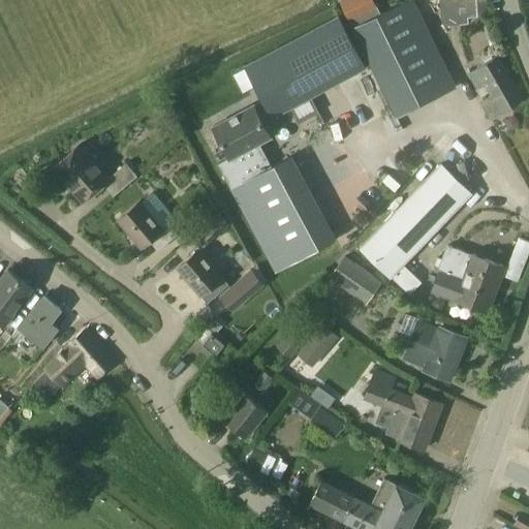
[(456,88),(413,0),(410,0),(390,10),(386,2),(374,7),(370,0),(346,0),(359,25),(352,28),(396,117),(456,88)]
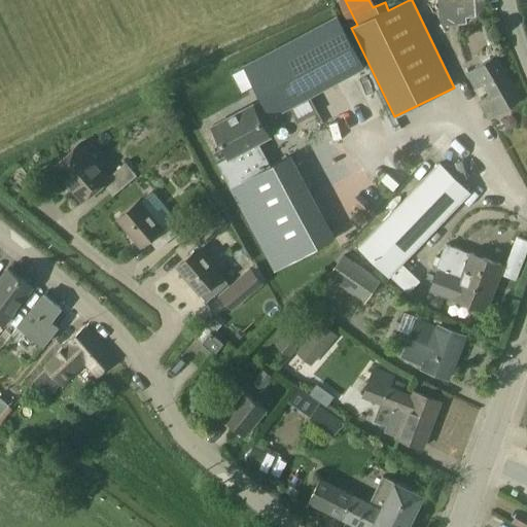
[(475,0),(437,0),(440,21),(442,26),(466,24),(466,16),(477,15),(475,0)]
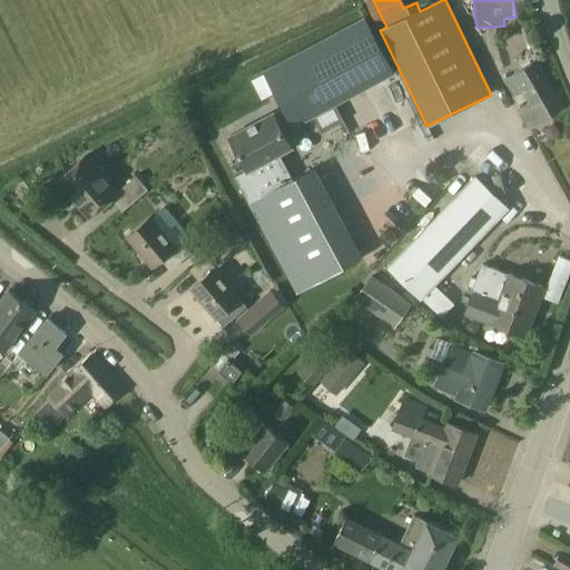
[(390,62),(371,27),(364,16),(263,70),(293,128),(395,74),(390,62)]
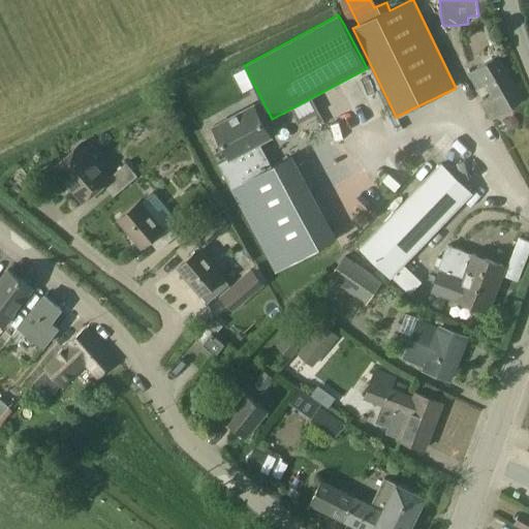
[(492,118),(523,99),(497,56),(484,64),(478,66),(477,67),(478,67),(467,73),(476,89),(488,84),(494,94),(481,101),(492,118)]
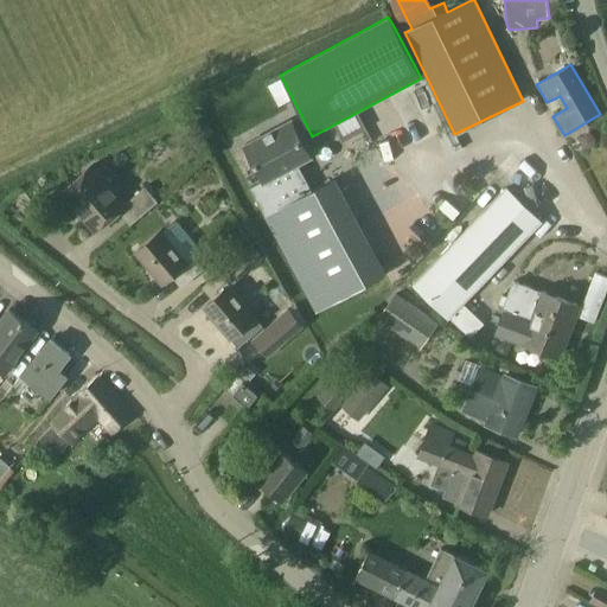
[(317,314),(333,304),(387,275),(336,179),(312,191),(299,166),(312,159),(306,147),(292,119),(242,145),(261,181),(249,189),(257,205),(317,314)]
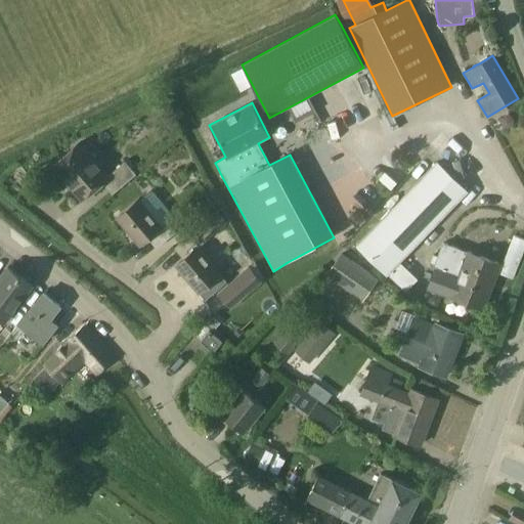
[(125,162),(108,176),(80,143),(53,166),(83,200),(102,183),(113,194),(136,174),(125,162)]
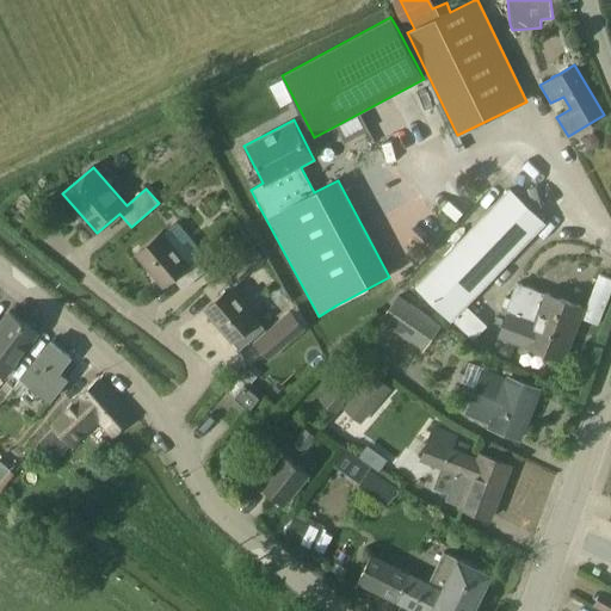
[(451,319),(462,329),(461,331),(473,341),(487,326),(476,315),(475,316),(464,306),(543,223),(510,190),(417,285),(450,319),(451,319)]
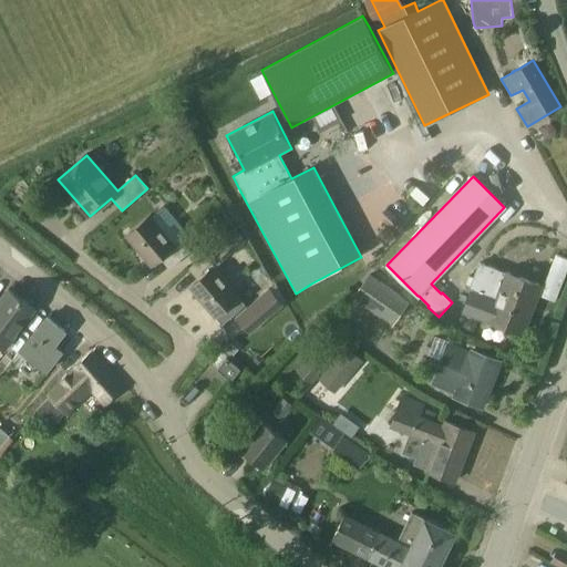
[(126,236),(151,265),(161,257),(169,267),(188,250),(179,241),(175,245),(151,216),(126,236)]
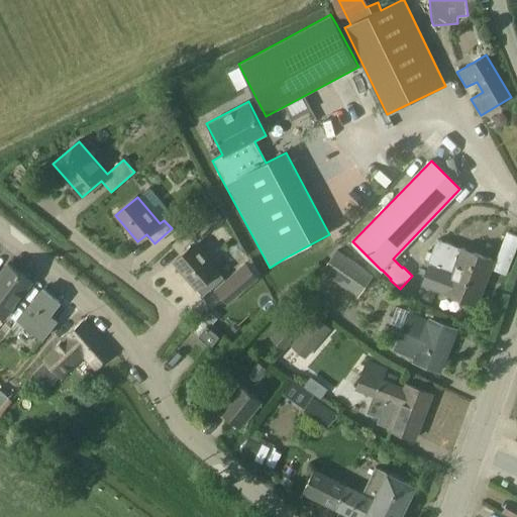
[(219,272),(196,244),(201,239),(201,238),(215,226),(206,216),(172,245),(182,255),(174,263),(197,290),(198,290),(203,296),(223,278),(218,272),(219,272)]
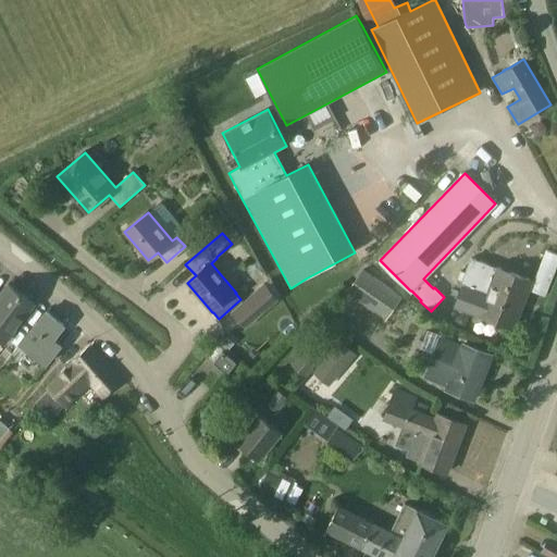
[(512,327),(530,281),(498,268),(498,269),(471,258),(465,273),(460,271),(457,279),(462,281),(461,282),(465,282),(454,307),(479,317),(480,314),(512,327)]
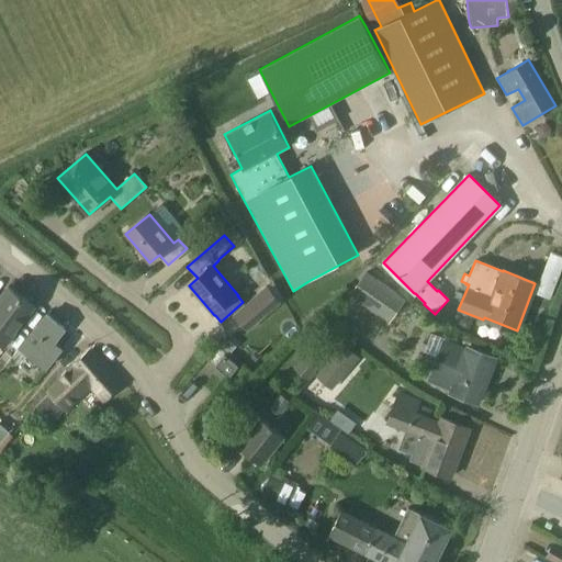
[(350,296),(389,323),(405,300),(366,272),(350,296)]
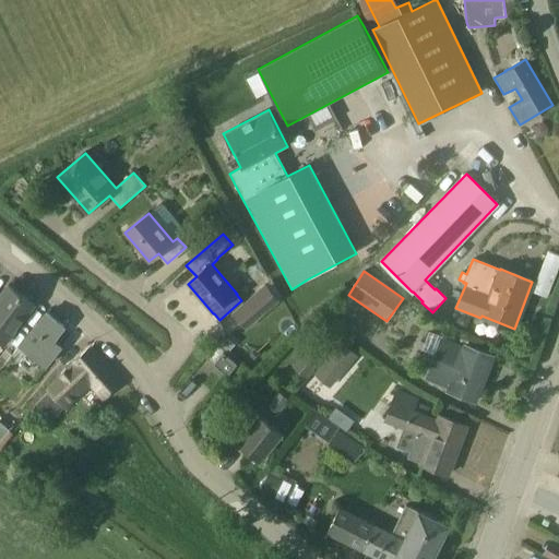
[(265,284),(232,313),(246,330),(281,300),(265,284)]
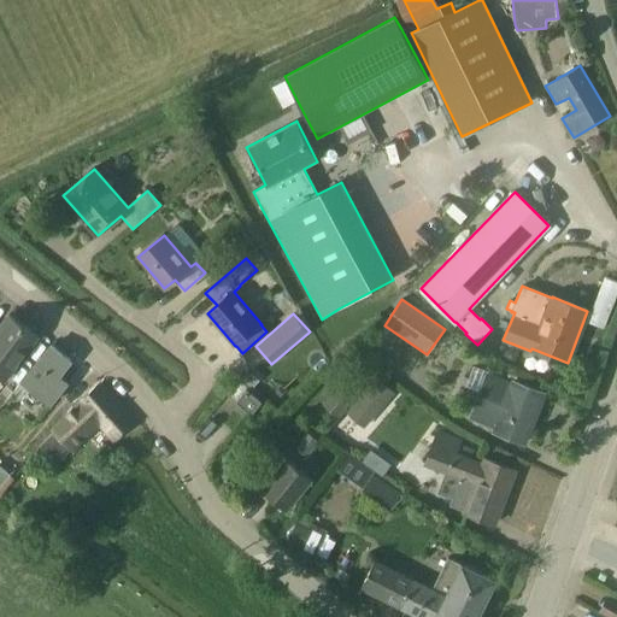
[(0,376),(5,381),(39,336),(11,315),(0,328),(0,376)]
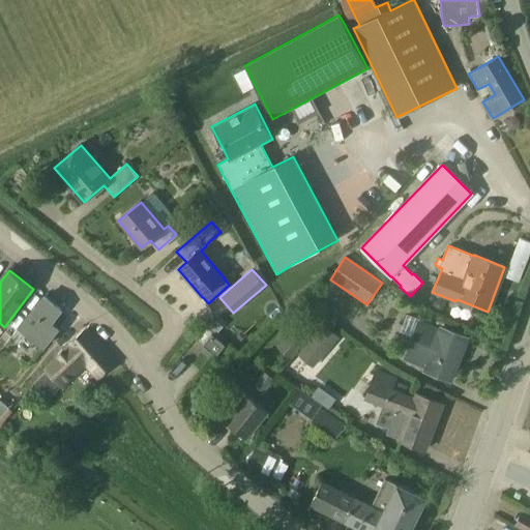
[(50,323),(61,311),(45,297),(10,335),(26,350),(34,341),(40,347),(57,329),(50,323)]
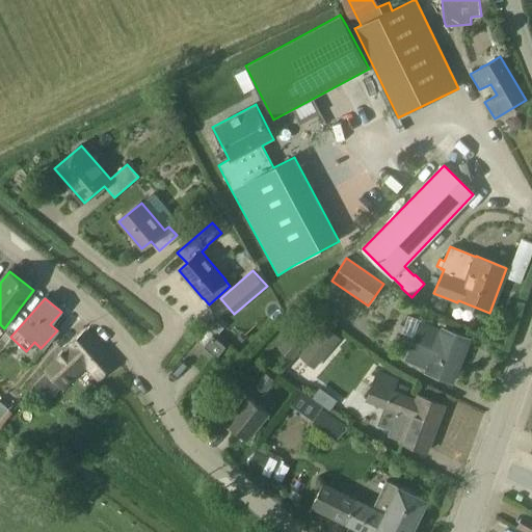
[(453,381),(470,339),(442,328),(420,320),(404,361),(426,368),(425,371),(453,381)]
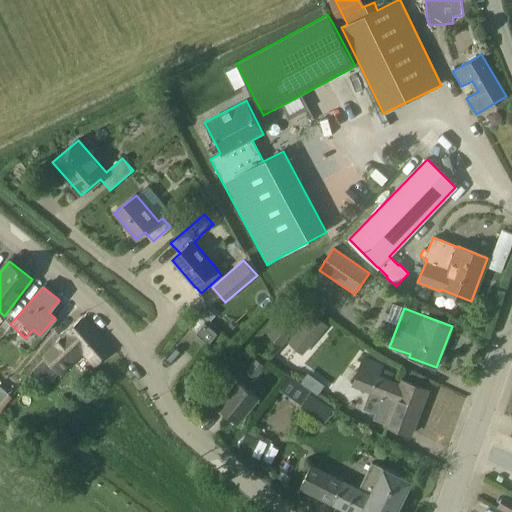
[(283,317),(267,334),(281,346),(296,328),(283,317)]
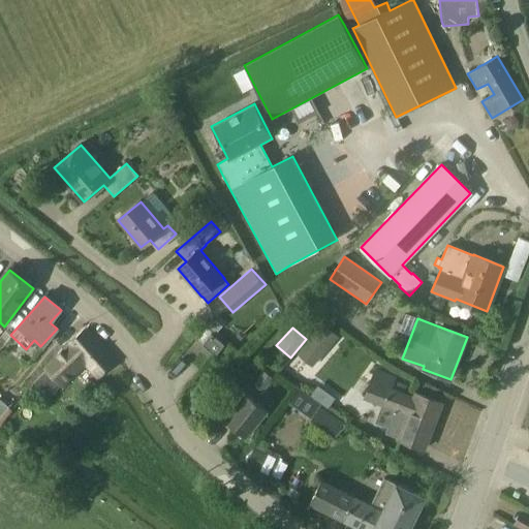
[(43,368),(47,370),(29,387),(44,402),(62,385),(62,384),(86,362),(99,376),(115,363),(85,330),(43,368)]
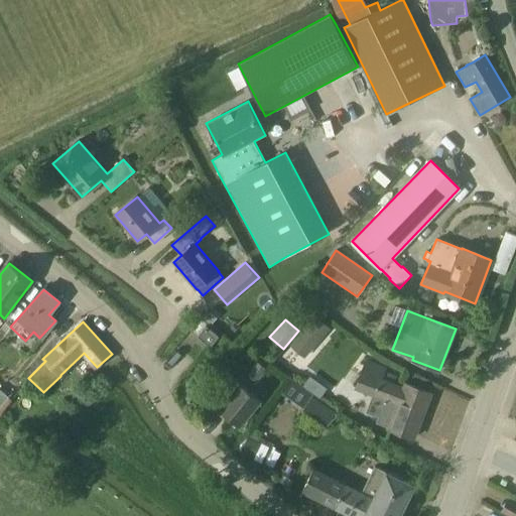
[(307,325),(285,350),(300,364),(323,338),(307,325)]
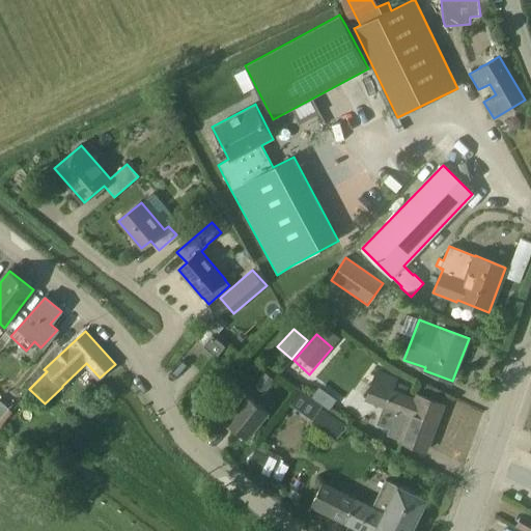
[(217,357),(226,346),(213,335),(203,346),(217,357)]
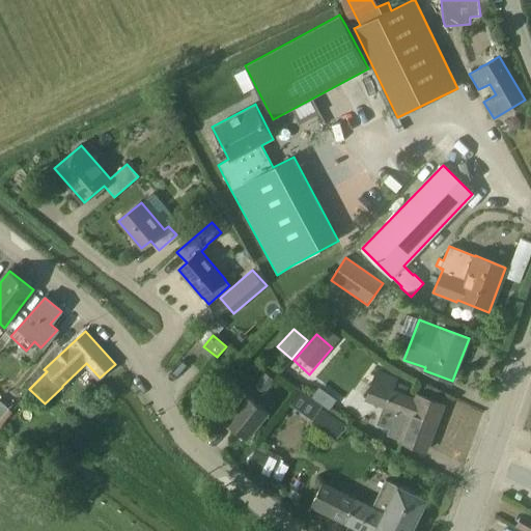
[(263,372),(253,385),(264,394),(274,382),(273,381),(284,366),(275,359),(264,370),(266,371),(264,372),(263,372)]
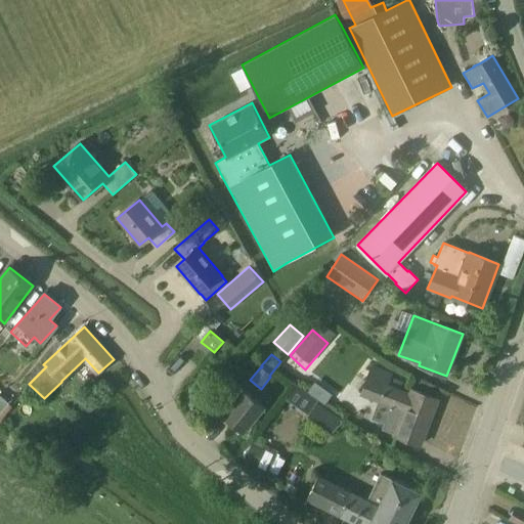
[(361,394),(378,400),(372,419),(384,424),(382,430),(395,434),(395,435),(421,445),(438,399),(412,389),(410,394),(400,390),(403,382),(391,378),(392,376),(372,367),(361,394)]
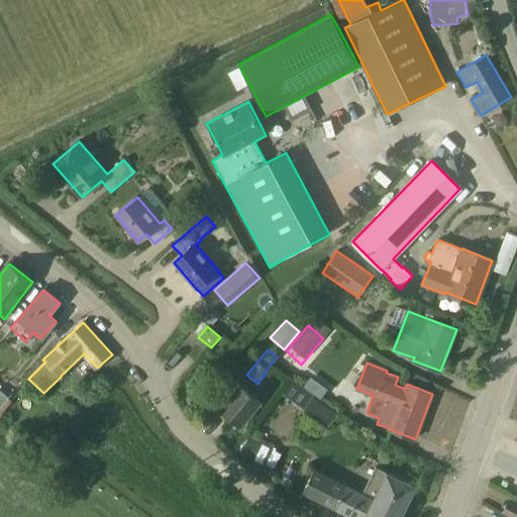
[(282,394),(303,409),(302,411),(326,428),(329,423),(336,417),(335,416),(335,415),(311,398),(313,396),(291,381),(282,394)]
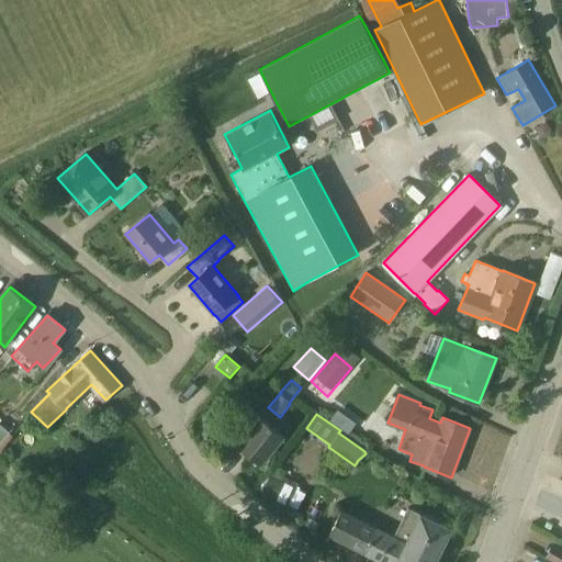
[(261,464),(284,437),(261,417),(238,445),(261,464)]
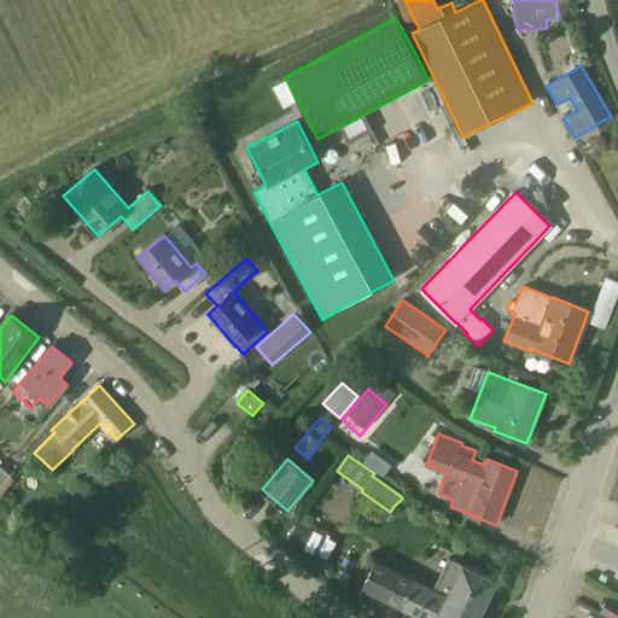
[(0,466),(0,487),(11,476),(0,466)]
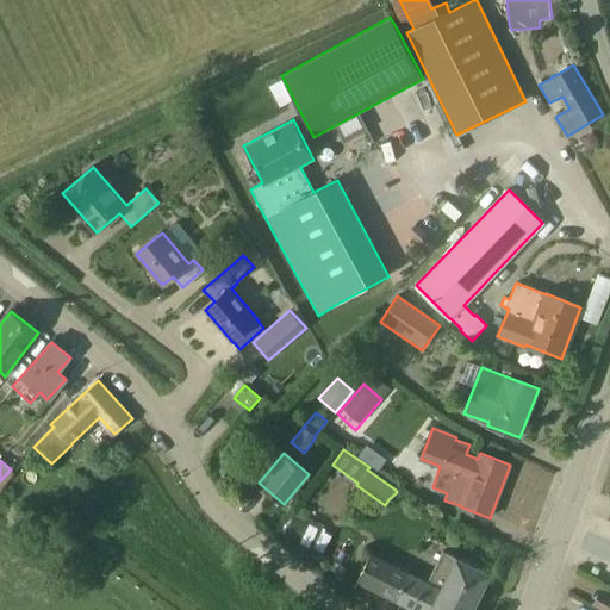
[(310,520),(307,526),(292,518),(285,534),(312,547),(323,526),(310,520)]
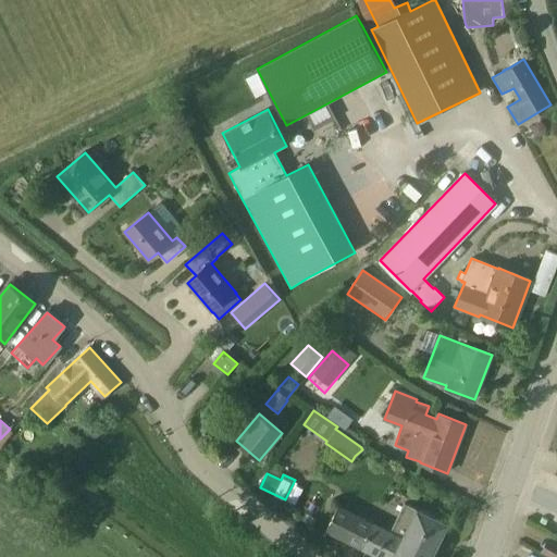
[(325,532),(375,556),(431,556),(447,524),(418,509),(405,504),(391,531),(375,523),(339,505),(325,532)]
